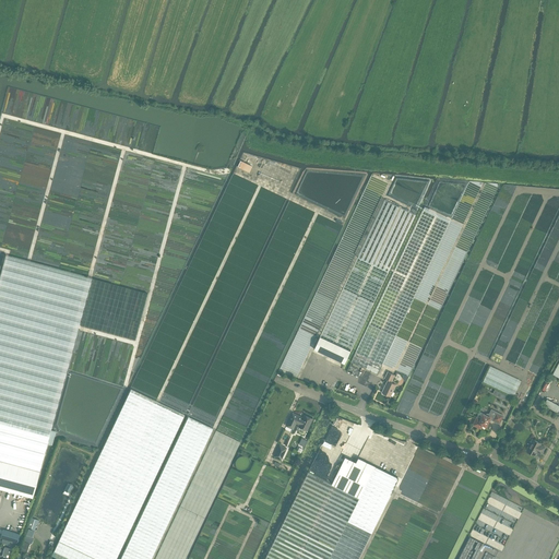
[(252,166),(240,161),(237,167),(249,173),(252,166)]
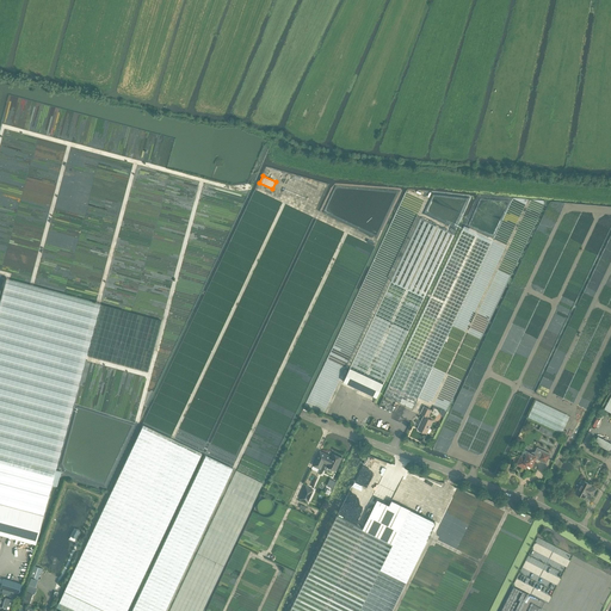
[(390,281),(350,368),(344,382),(377,397),(425,297),(454,234),(420,218),(390,281)]
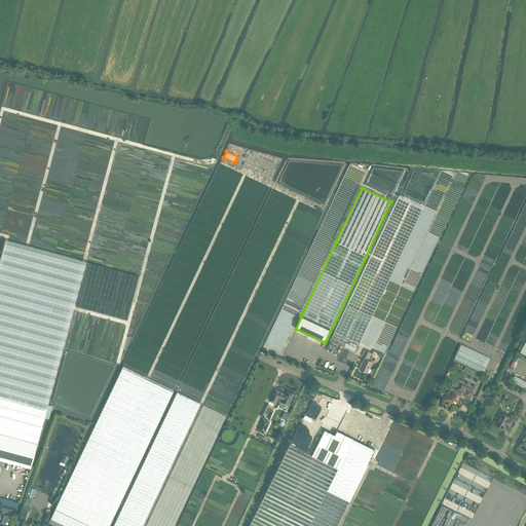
[(364,269),(334,331),(330,340),(355,352),(389,280),(423,210),(424,207),(400,194),(398,197),(371,254),(364,269)]
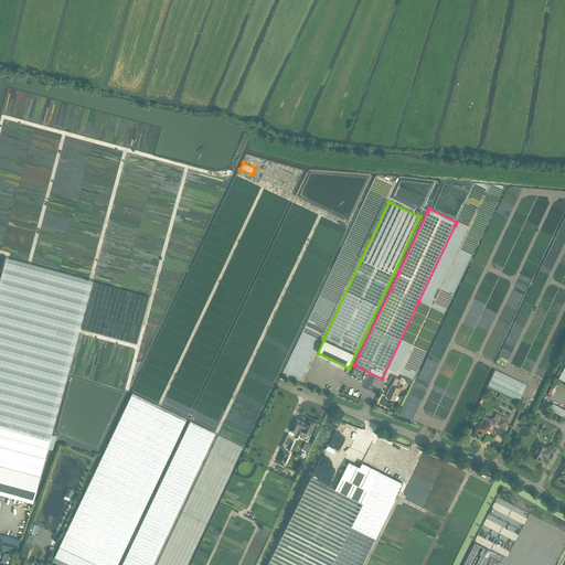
[(93,280),(6,257),(0,277),(0,466),(40,477),(48,448),(53,449),(56,436),(51,435),(93,280)]
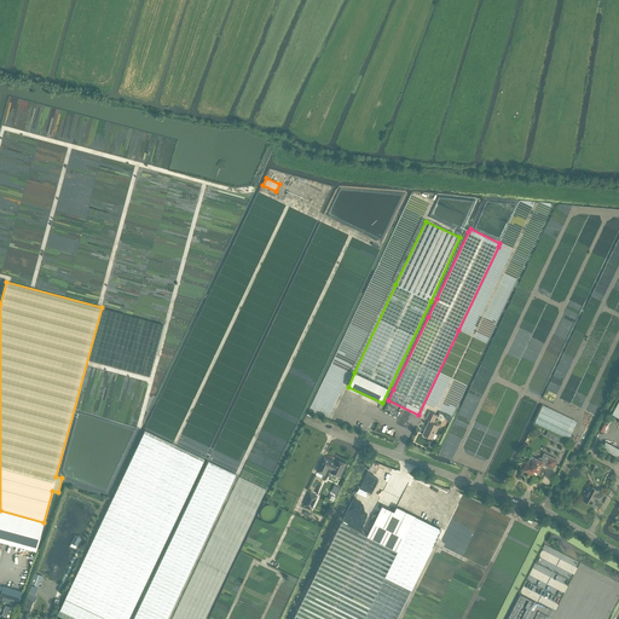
[(426,418),(433,422),(437,415),(429,412),(426,418)]
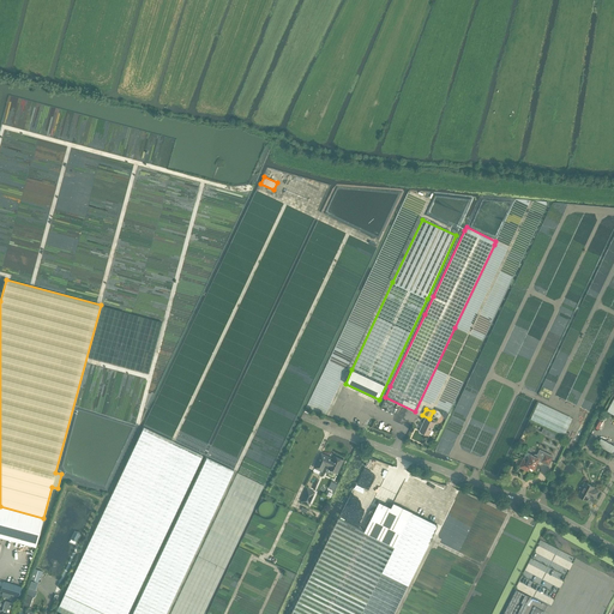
[(426,419),(420,431),(421,432),(420,433),(423,434),(423,433),(428,435),(434,422),(426,419)]
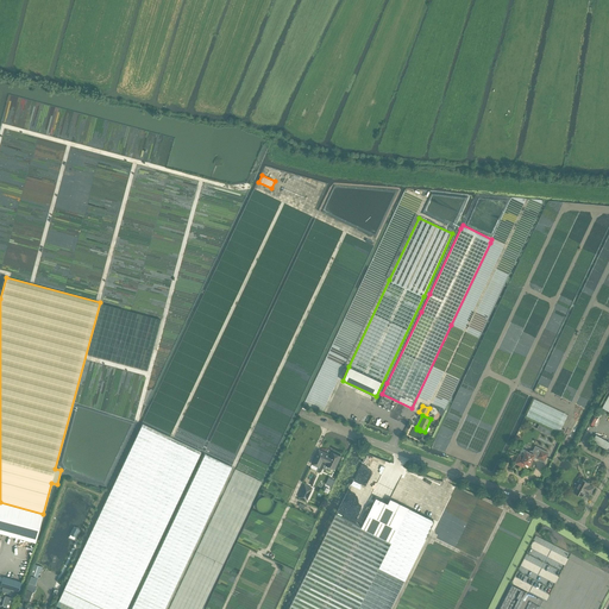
[(142,424),(63,589),(105,608),(125,608),(200,452),(142,424)]
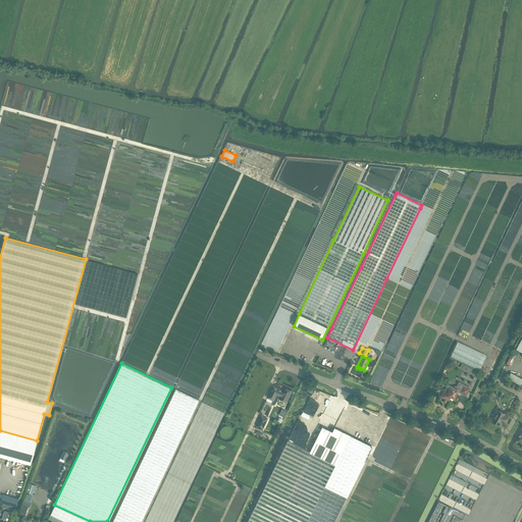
[(521,381),(521,378),(511,372),(508,378),(520,385),(521,381)]
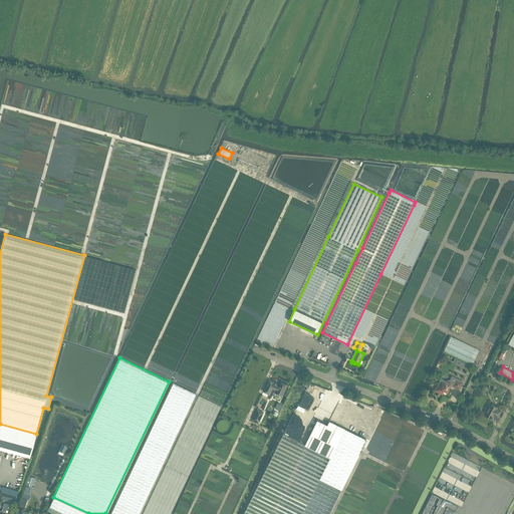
[(442,384),(438,383),(435,391),(441,394),(443,391),(447,392),(451,383),(454,386),(453,387),(459,390),(463,381),(452,376),(450,380),(448,380),(447,381),(444,380),(442,384)]
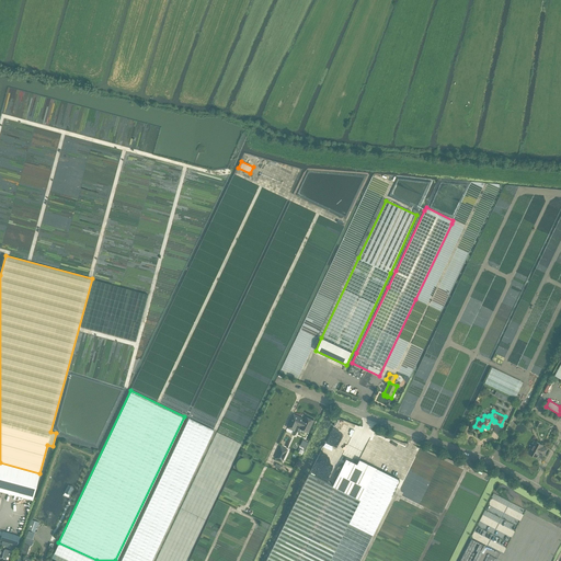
[(294,431),(297,424),(301,426),(300,428),(308,432),(313,420),(306,416),(304,420),(294,414),(287,427),(294,431)]
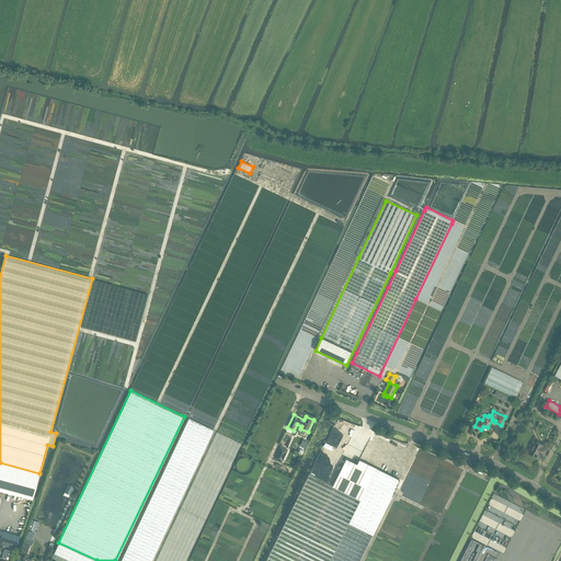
[(119,560),(150,560),(214,430),(189,418),(119,560)]
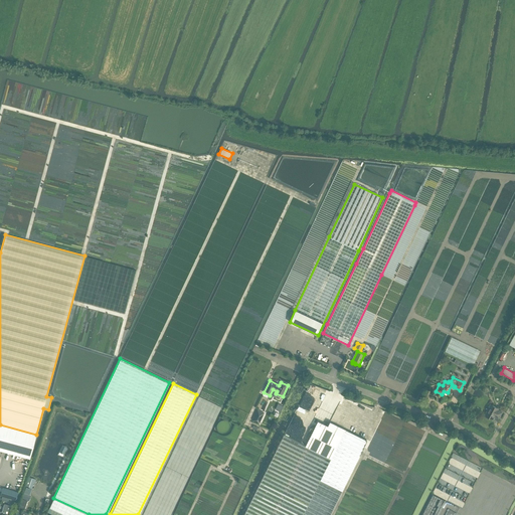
[(485,415),(492,419),(494,415),(498,418),(502,412),(497,410),(498,408),(491,405),(485,415)]
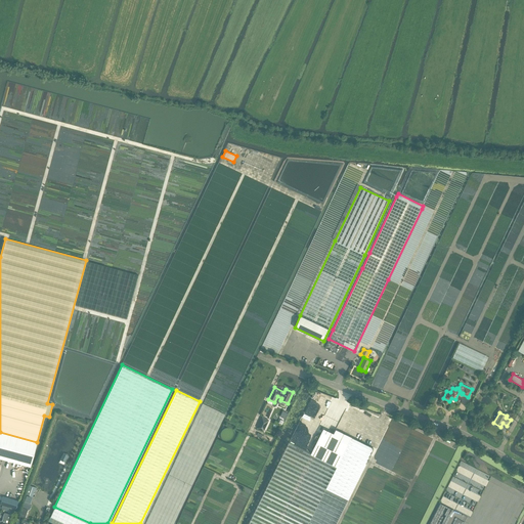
[(262,417),(257,428),(264,431),(269,420),(262,417)]
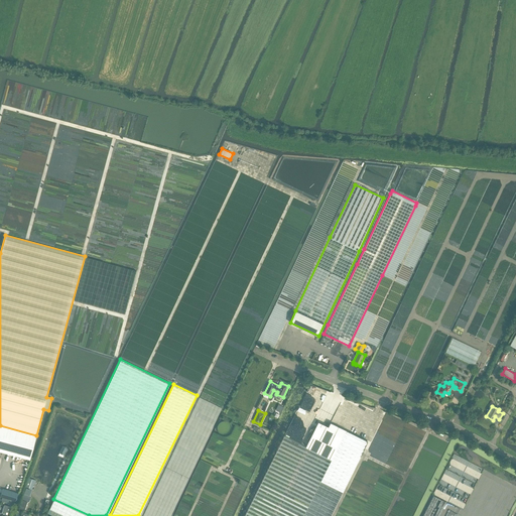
[(318,421),(306,446),(332,460),(344,434),(346,430),(331,422),(329,426),(318,421)]
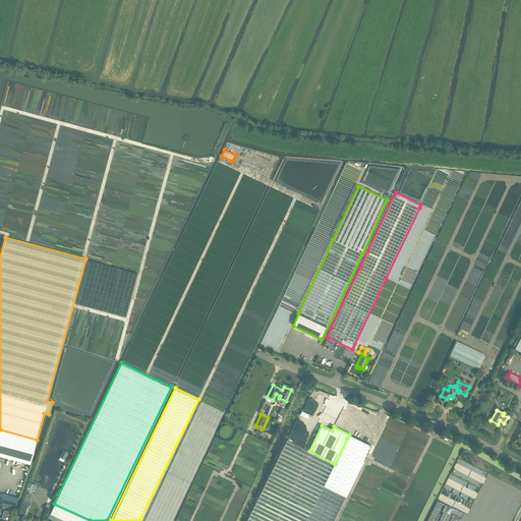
[(0,455),(30,464),(37,440),(0,429),(0,455)]
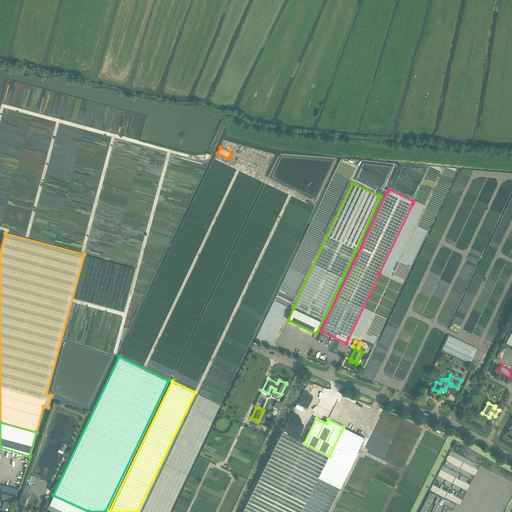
[(282,432),(242,511),(329,511),(365,439),(365,437),(343,427),(341,431),(329,456),(304,443),(282,432)]
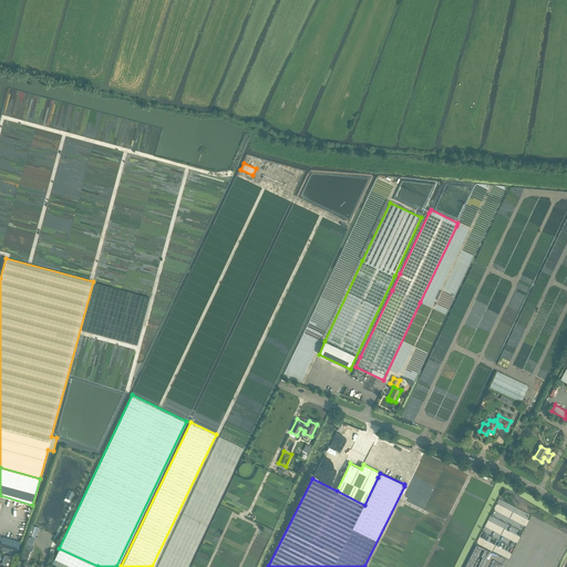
[(32,525),(28,535),(34,537),(37,532),(38,532),(39,527),(32,525)]
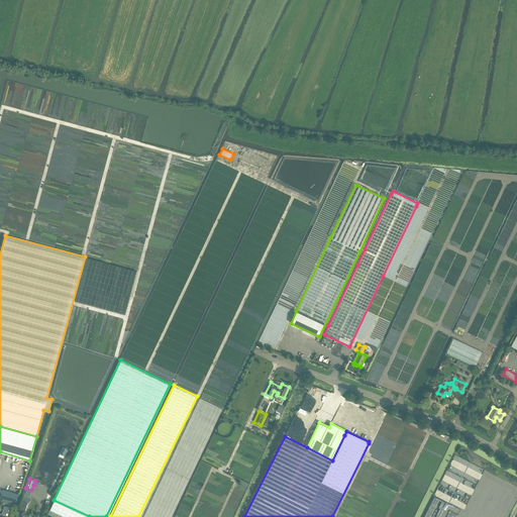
[(2,490),(0,498),(15,502),(18,494),(2,490)]
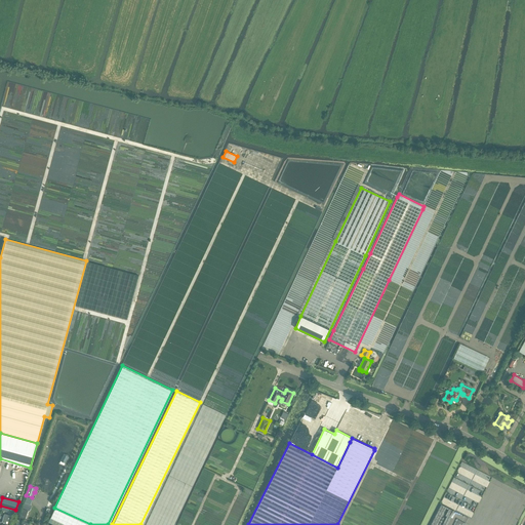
[(23,506),(21,512),(29,515),(31,509),(23,506)]
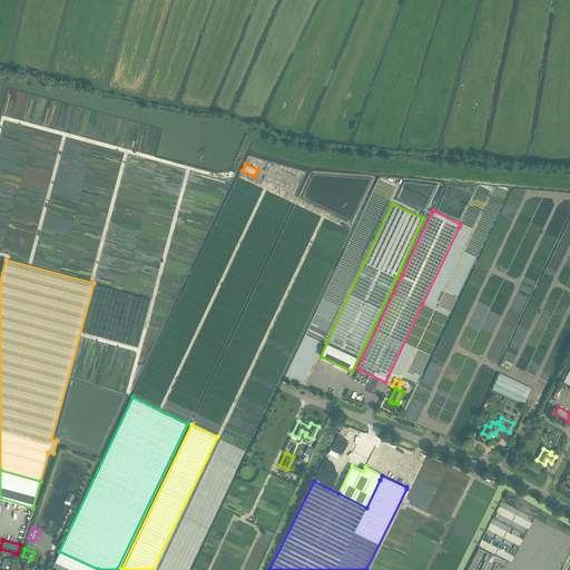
[(98,569),(59,551),(55,561),(72,569),(98,569)]
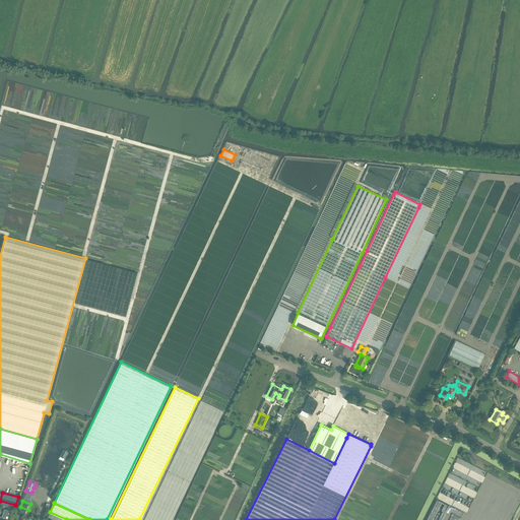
[(20,507),(18,513),(26,516),(27,513),(28,510),(20,507)]
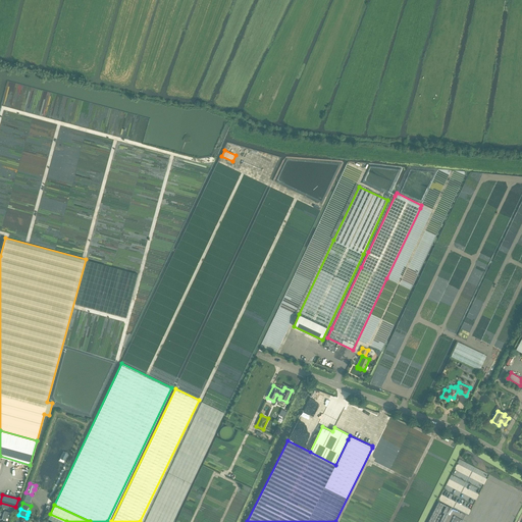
[(0,521),(7,521),(8,521),(7,521),(8,517),(9,517),(10,513),(4,512),(2,519),(0,518),(0,521)]
